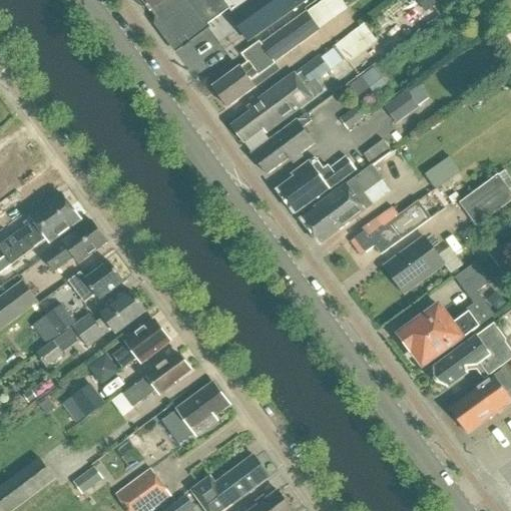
[(185,37),(227,6),(222,0),(149,0),(153,5),(155,3),(157,6),(159,5),(162,9),(163,8),(166,12),(166,11),(185,37)]
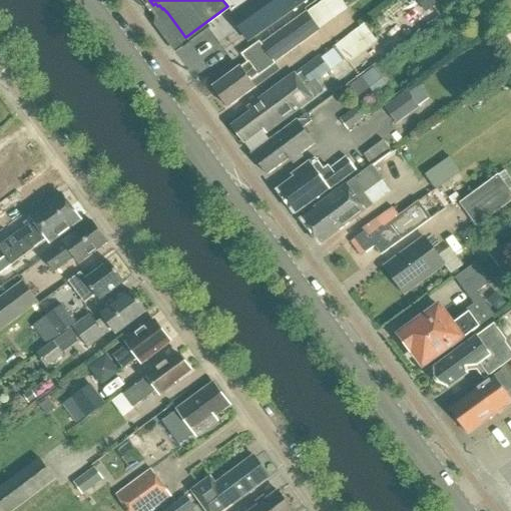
[(222,0),(227,6),(230,10),(226,13),(246,40),(302,0),(222,0)]
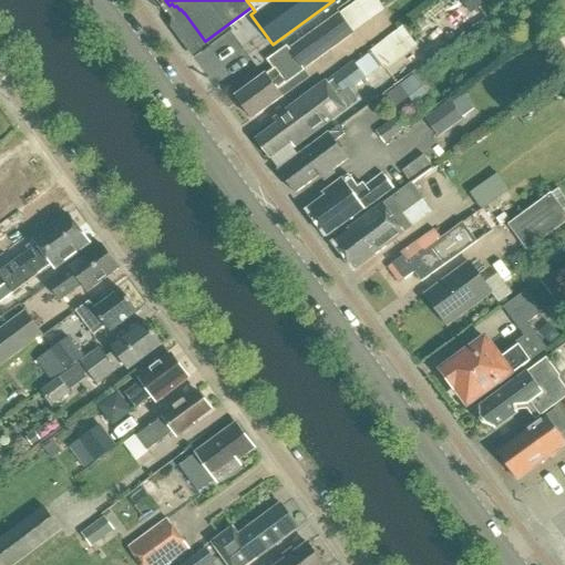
[(459,0),(470,13),(485,0),(459,0)]
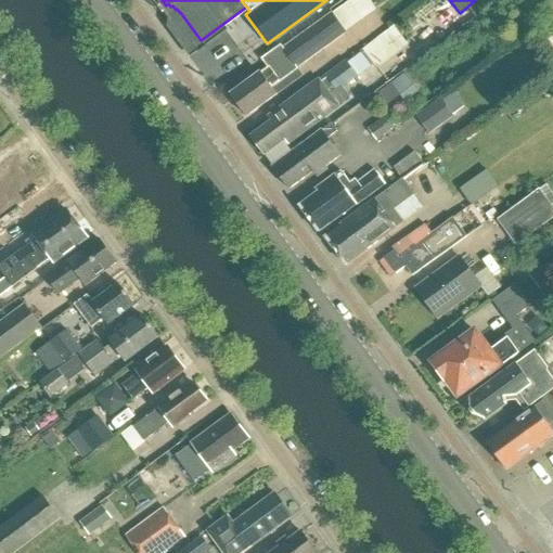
[(283,47),(281,44),(264,59),(268,65),(258,72),(258,71),(229,92),(245,115),(275,93),(270,86),(295,67),(294,65),(344,29),(331,11),(283,47)]
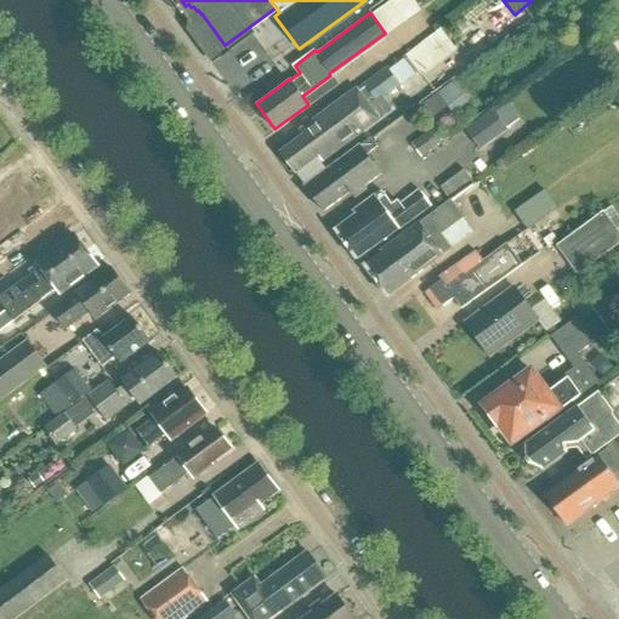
[(439,26),(402,51),(419,75),(455,49),(439,26)]
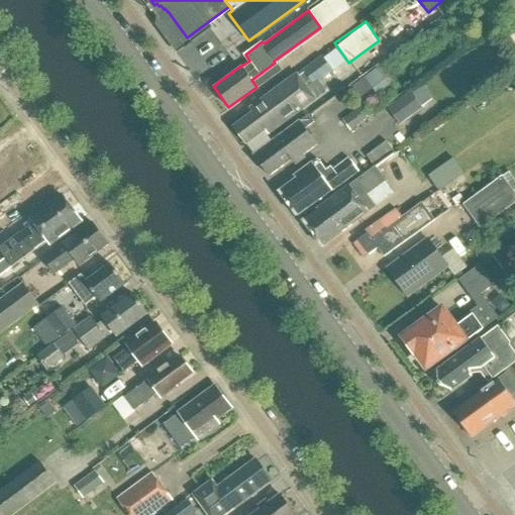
[(312,85),(331,71),(320,55),(301,69),(312,85)]
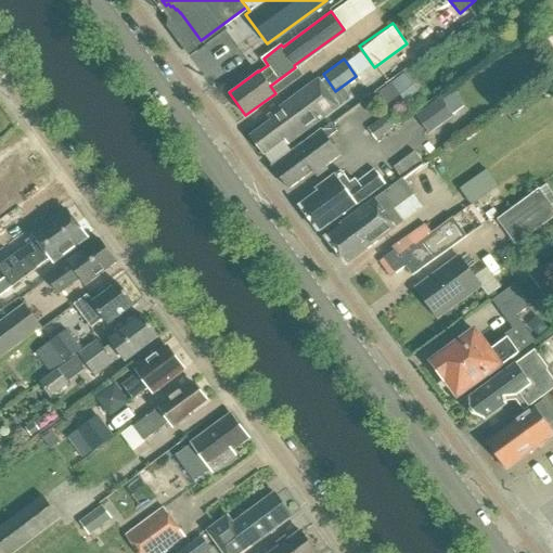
[(403,101),(416,91),(402,73),(376,92),(385,103),(398,93),(403,101)]
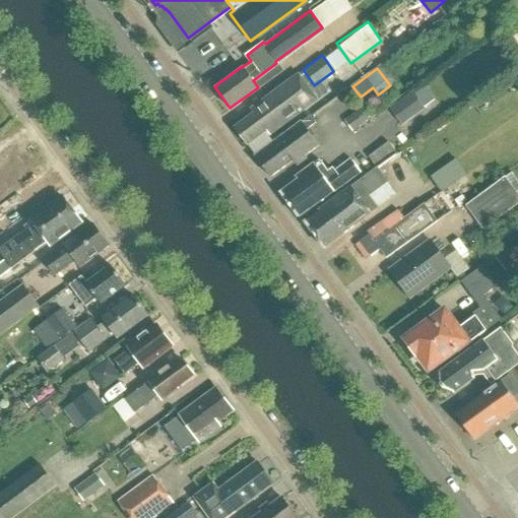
[(235,125),(249,143),(266,130),(268,134),(317,98),(298,72),(250,108),(253,112),(235,125)]
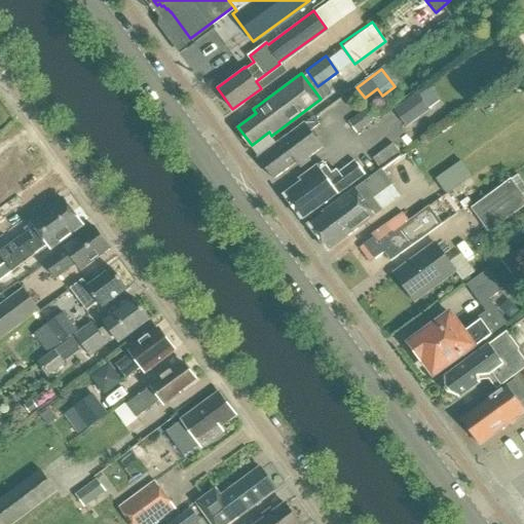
[(405,125),(428,109),(414,90),(409,95),(410,96),(393,108),(405,125)]
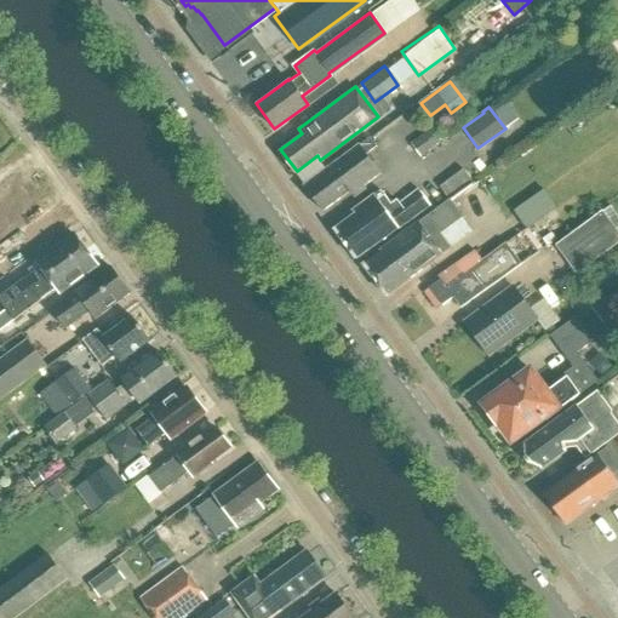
[(419,156),(446,135),(436,121),(408,143),(419,156)]
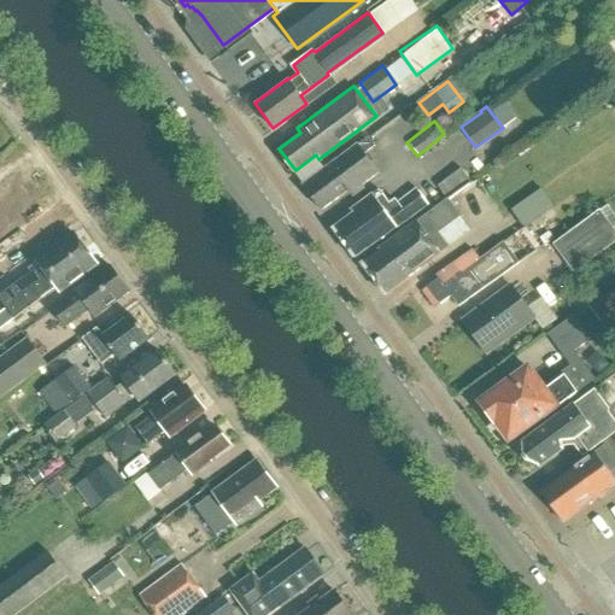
[(368,135),(302,183),(321,209),(359,181),(361,183),(376,171),(362,152),(374,144),(368,135)]
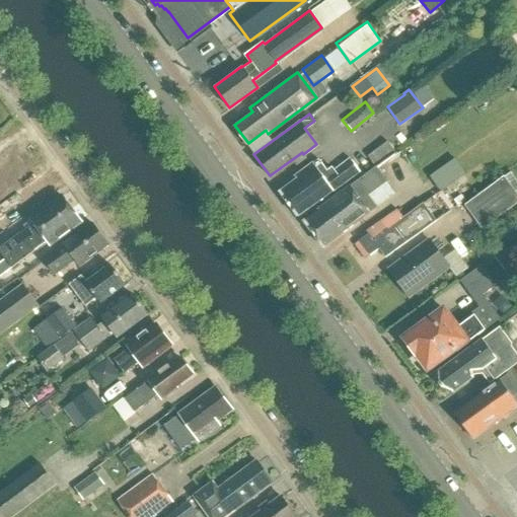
[(11,134),(0,142),(0,206),(14,196),(28,185),(20,173),(33,163),(11,134)]
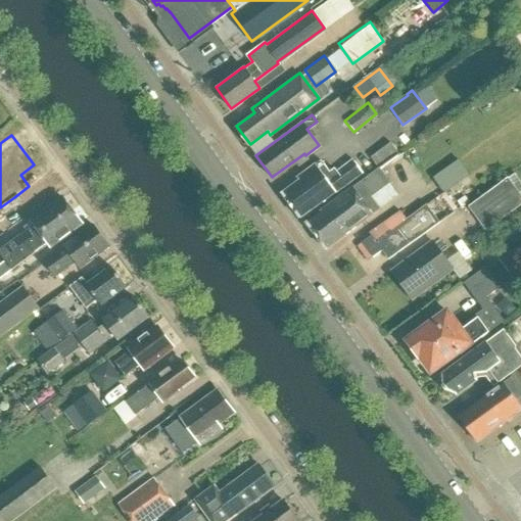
[(389,140),(368,155),(375,164),(396,150),(389,140)]
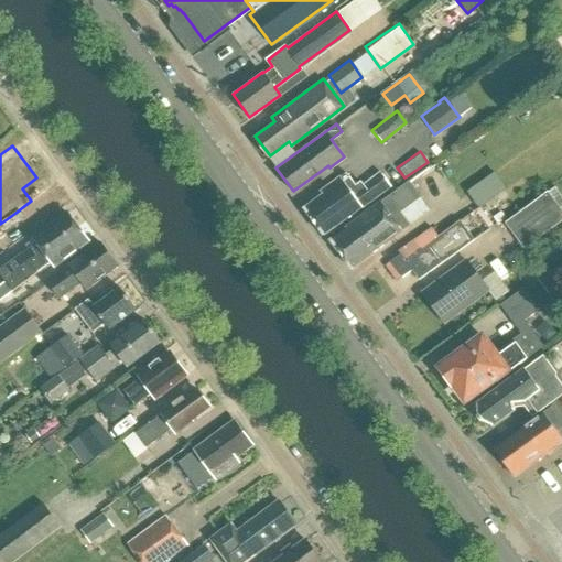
[(493,170),(464,188),(475,205),(504,186),(493,170)]
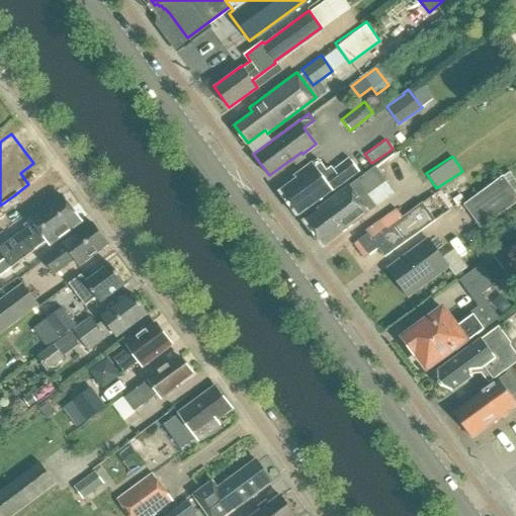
[(297,215),(357,171),(348,158),(333,169),(331,165),(326,169),(318,158),(293,175),(295,177),(279,189),(297,215)]
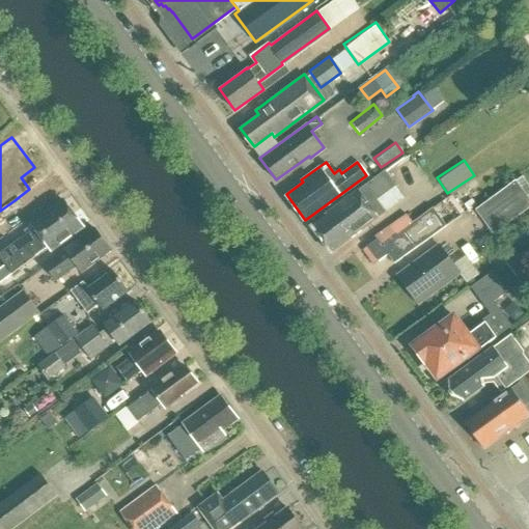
[(395,185),(384,169),(324,214),(325,215),(310,225),(330,252),(385,211),(377,199),(395,185)]
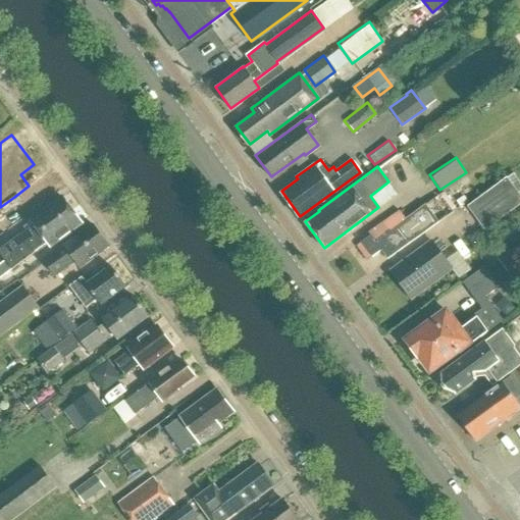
[(519,196),(506,176),(466,206),(483,230),(519,203),(519,196)]
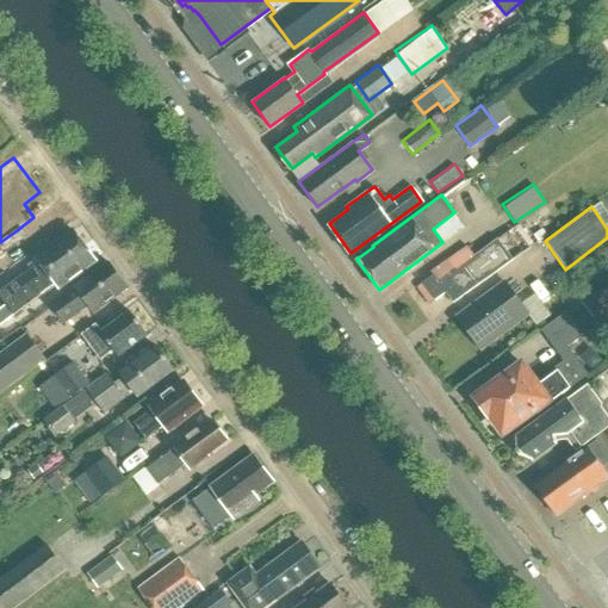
[(0,322),(12,314),(13,314),(39,295),(38,293),(55,281),(59,287),(95,260),(72,229),(35,255),(38,260),(0,289),(0,297),(5,303),(0,306),(0,322)]
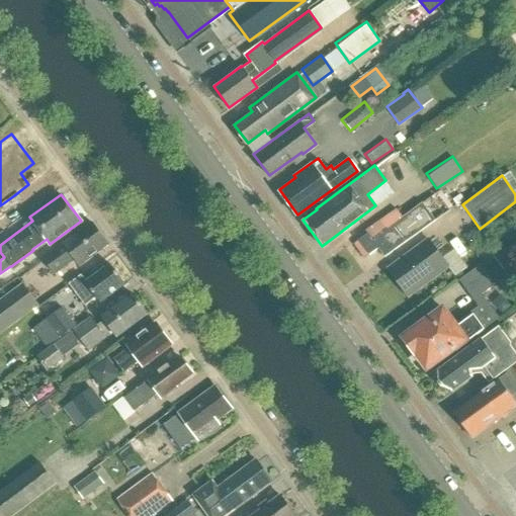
[(366,233),(357,240),(368,254),(376,248),(383,256),(433,219),(420,201),(384,228),(378,220),(376,222),(367,228),(367,229),(366,229),(366,230),(366,231),(365,232),(366,232),(366,233)]
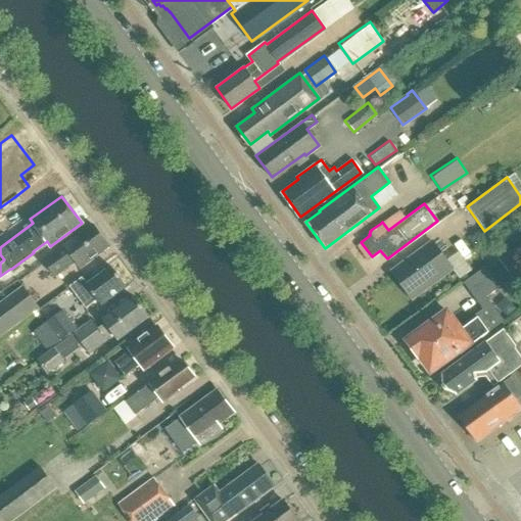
[(109,244),(93,224),(44,261),(55,275),(76,259),(81,267),(109,244)]
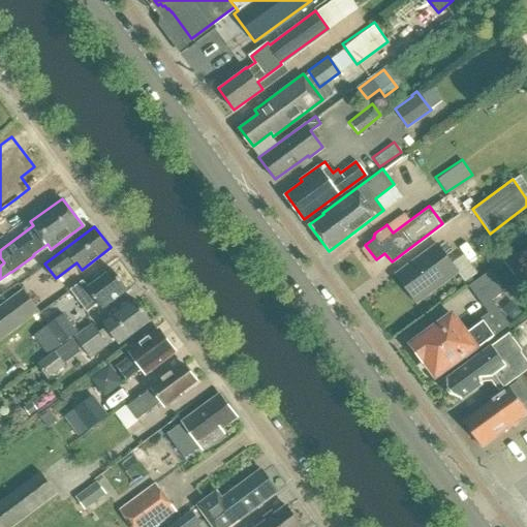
[(457,271),(436,243),(399,271),(420,299),(457,271)]
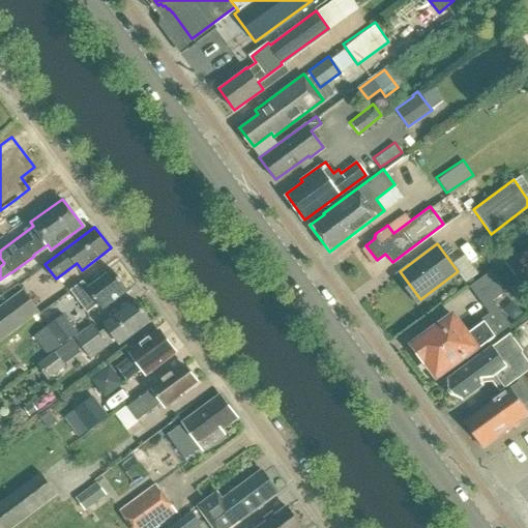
[(514,275),(527,264),(527,259),(520,250),(504,262),(514,275)]
